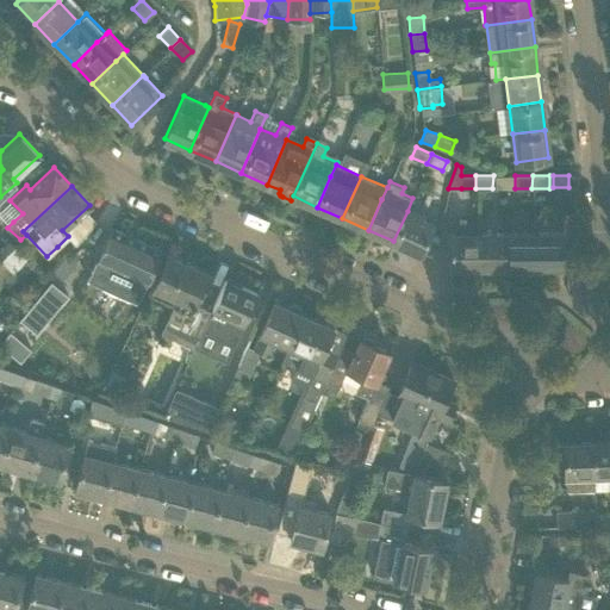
[(408,211),(393,241),(419,253),(433,223),(408,211)]
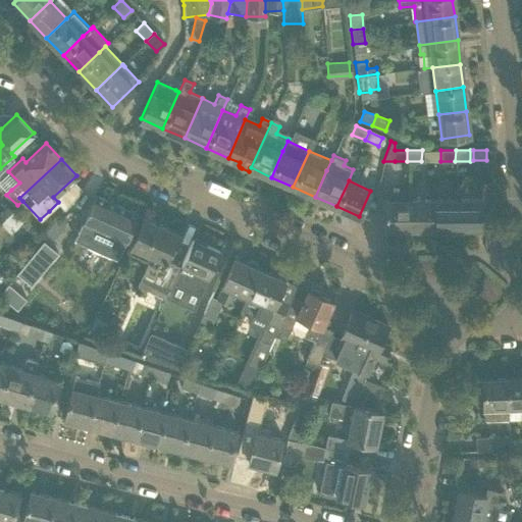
[(456,186),(456,199),(456,227),(481,226),(480,186),(456,186)]
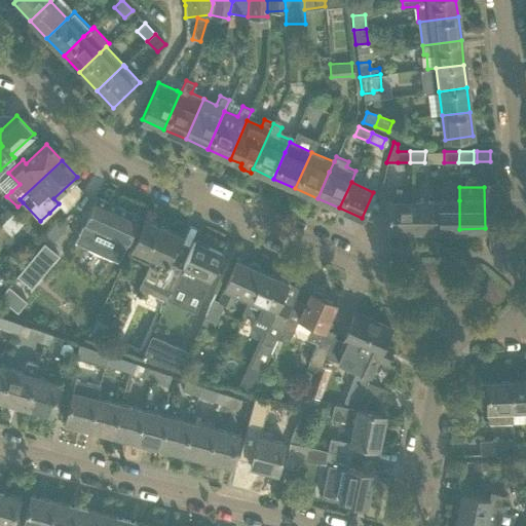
[(86,215),(78,235),(90,240),(88,246),(120,260),(127,245),(140,217),(96,196),(86,215)]
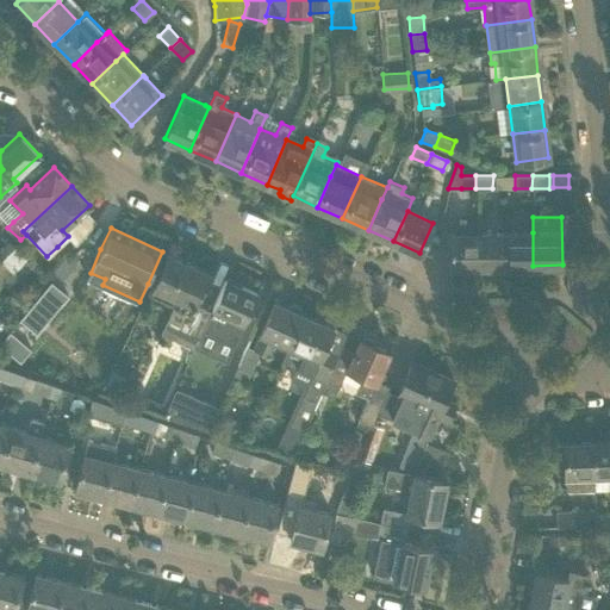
[(478,266),(478,232),(449,232),(449,266),(478,266)]
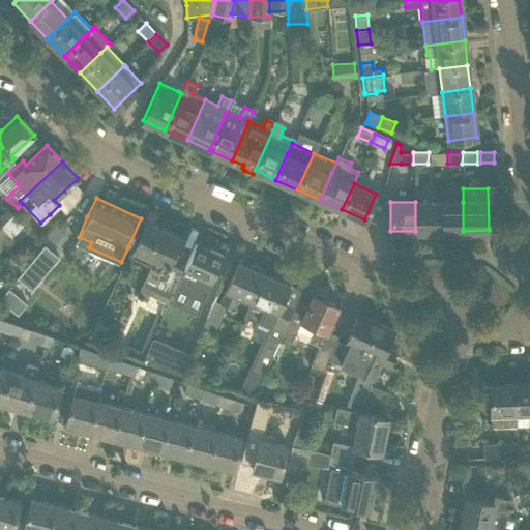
[(439,202),(415,202),(415,231),(439,231),(439,202)]
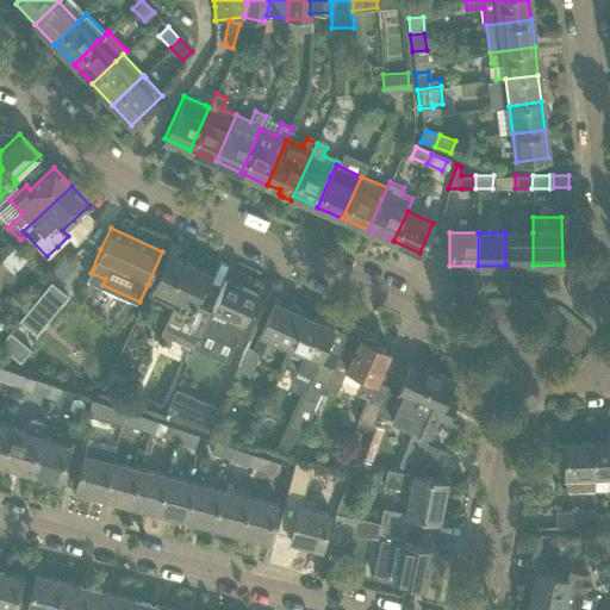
[(533,232),(505,232),(505,266),(533,266),(533,232)]
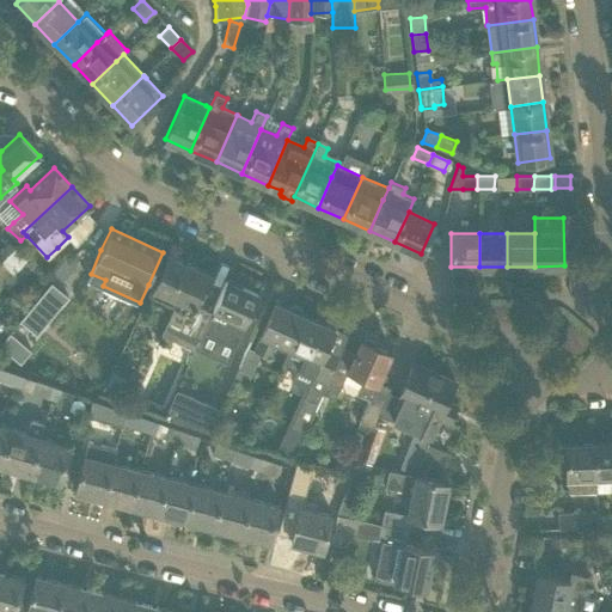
[(0,262),(1,261),(14,248),(8,243),(0,250),(0,262)]
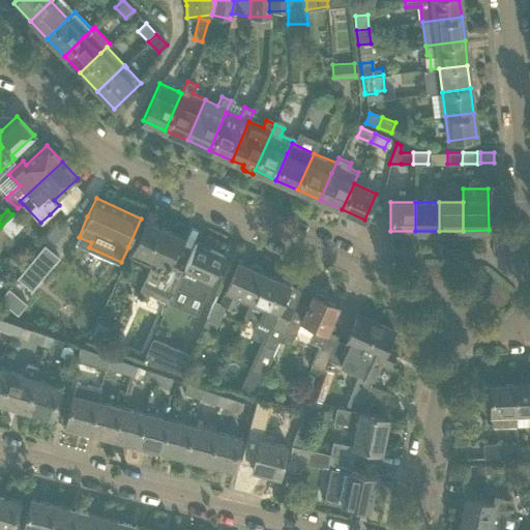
[(22,224),(12,214),(1,226),(10,235),(22,224)]
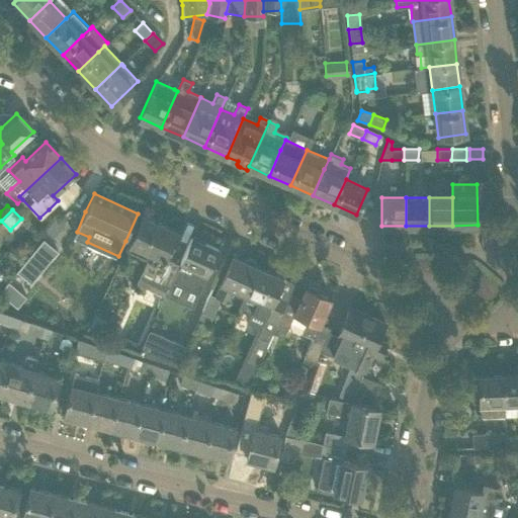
[(142,214),(133,233),(128,244),(151,254),(138,281),(165,293),(172,276),(178,264),(165,258),(177,231),(142,214)]
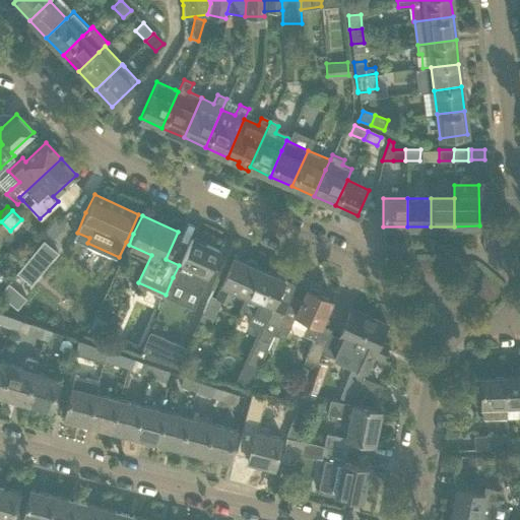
[(191,238),(179,265),(173,277),(200,289),(201,290),(203,284),(218,250),(209,246),(209,244),(194,238),(193,239),(191,238)]
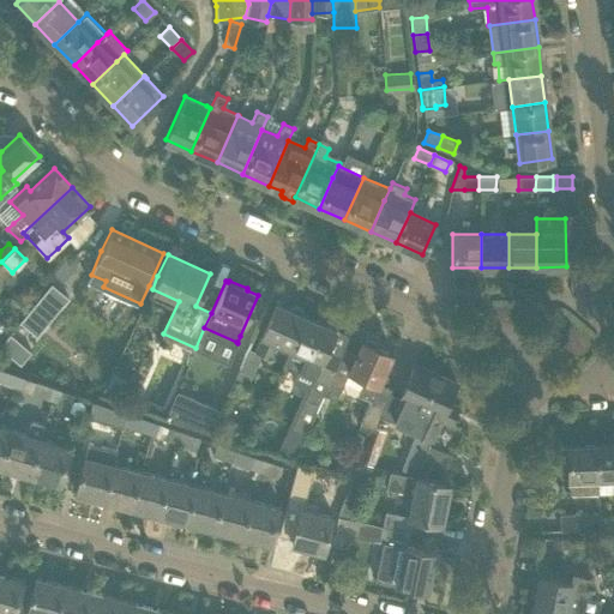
[(50,284),(30,307),(46,321),(66,298),(50,284)]
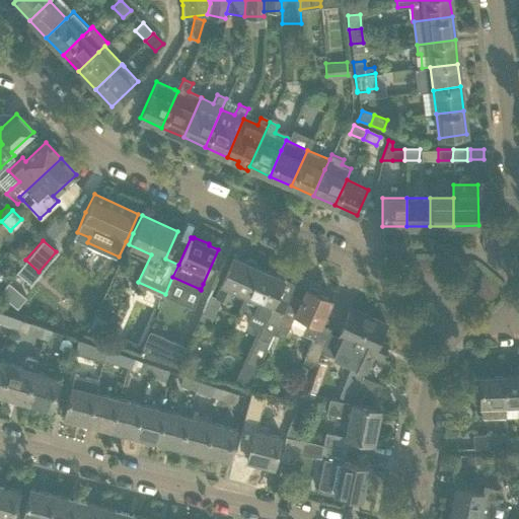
[(233,289),(245,295),(258,267),(254,266),(255,264),(253,261),(248,258),(245,260),(244,262),(233,255),(215,297),(209,294),(202,311),(212,316),(219,299),(227,302),(233,289)]
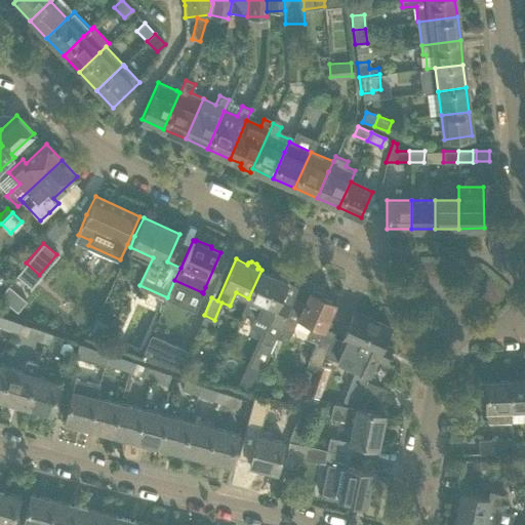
[(261,270),(248,298),(243,312),(249,315),(246,323),(265,330),(248,367),(259,372),(276,335),(285,316),(290,306),(278,300),(286,281),(261,270)]
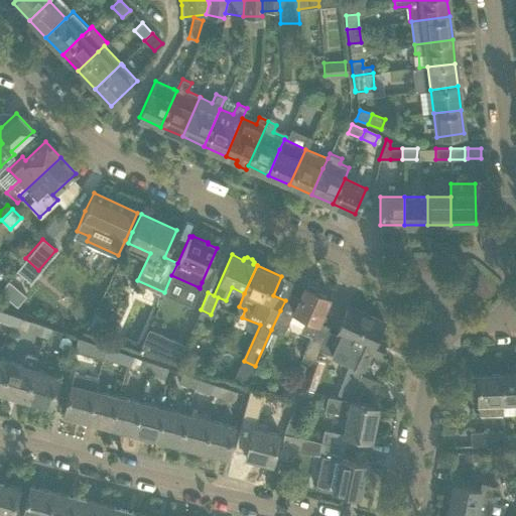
[(9,277),(0,287),(17,303),(26,292),(9,277)]
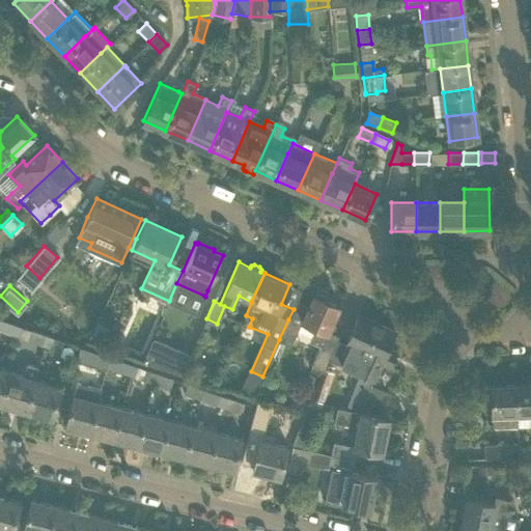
[(317,294),(314,296),(313,295),(301,322),(315,327),(310,340),(320,344),(311,366),(323,371),(323,369),(324,368),(328,360),(330,355),(338,336),(327,332),(338,306),(326,300),(325,297),(317,294)]
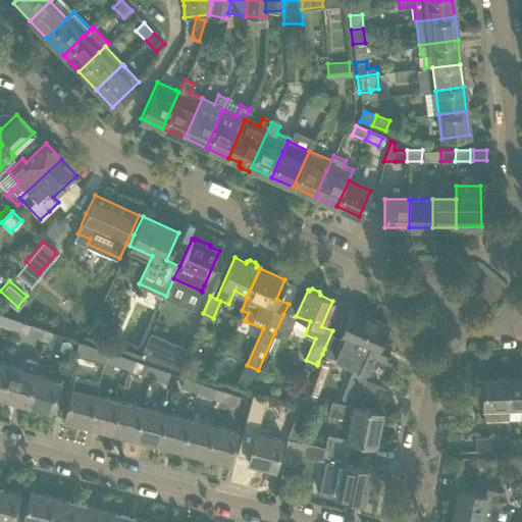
[(348,365),(349,365),(370,317),(352,309),(341,334),(332,330),(324,349),(322,354),(348,365)]
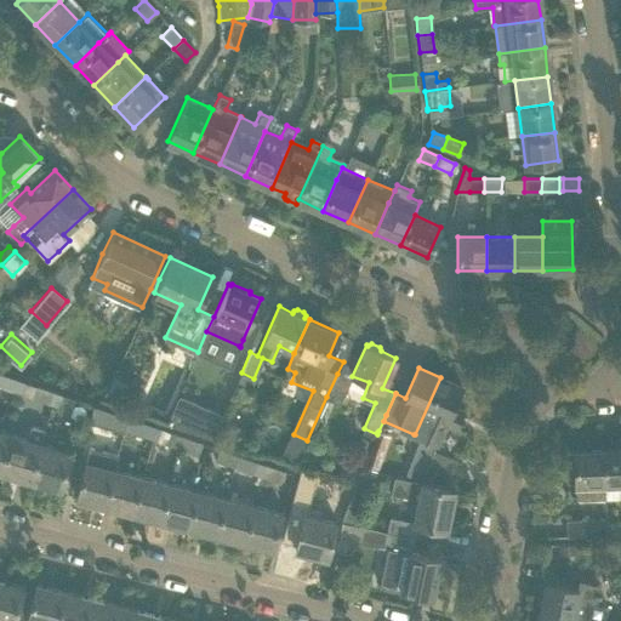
[(15,379),(0,372),(0,383),(11,388),(15,379)]
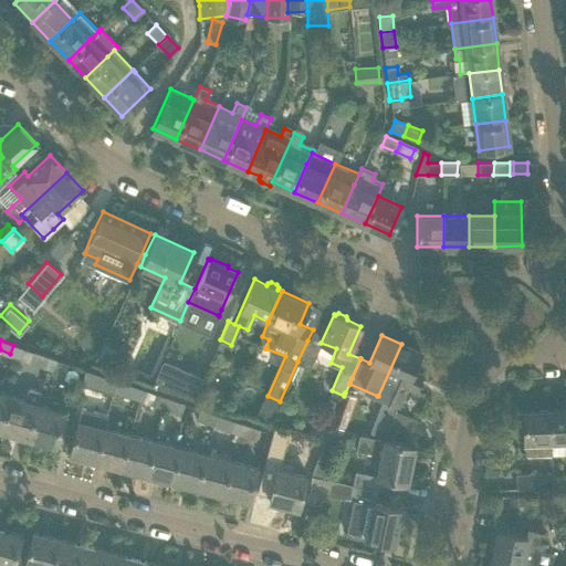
[(378,396),(384,398),(397,405),(406,386),(415,390),(421,375),(412,370),(420,353),(401,344),(378,396)]
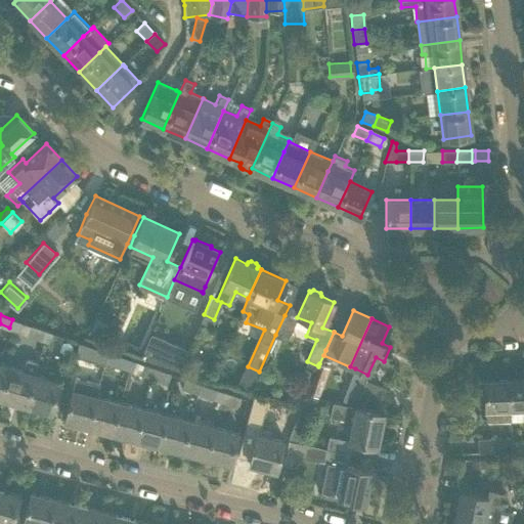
[(44,340),(47,332),(32,326),(30,335),(44,340)]
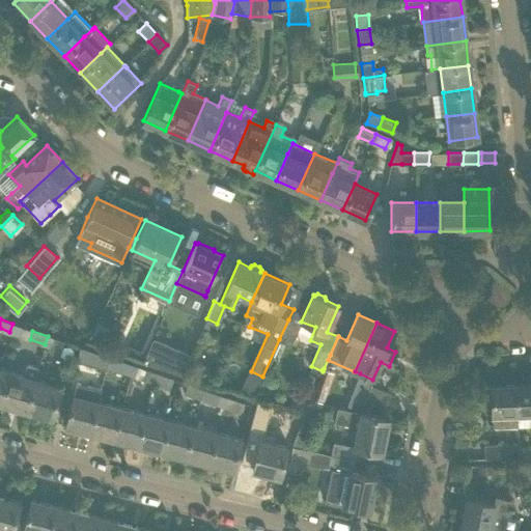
[(48,336),(45,344),(60,350),(63,341),(48,336)]
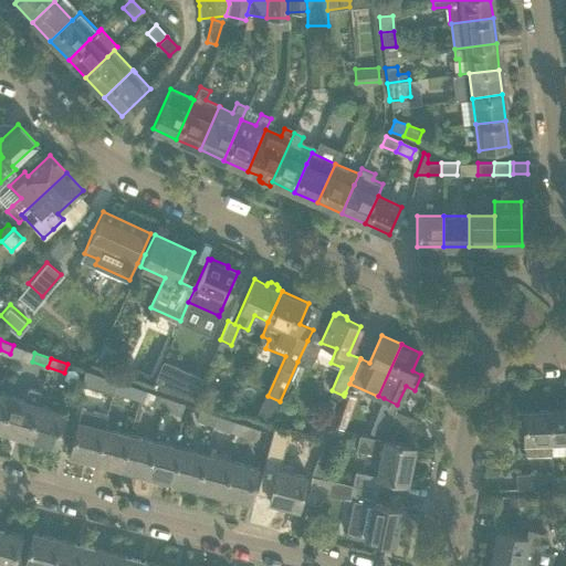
[(201,380),(161,363),(152,384),(194,400),(201,380)]
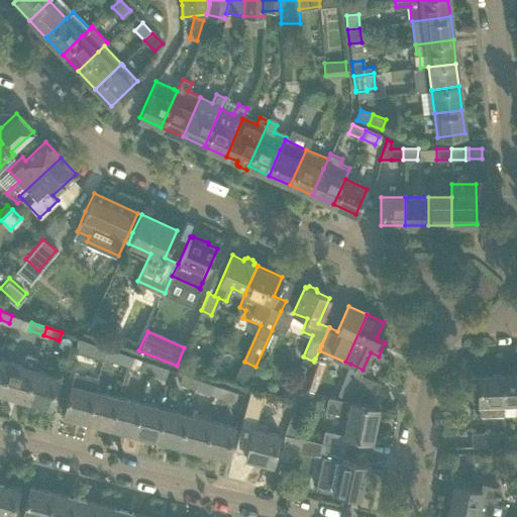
[(77,338),(74,352),(103,360),(104,357),(104,355),(107,349),(77,338)]
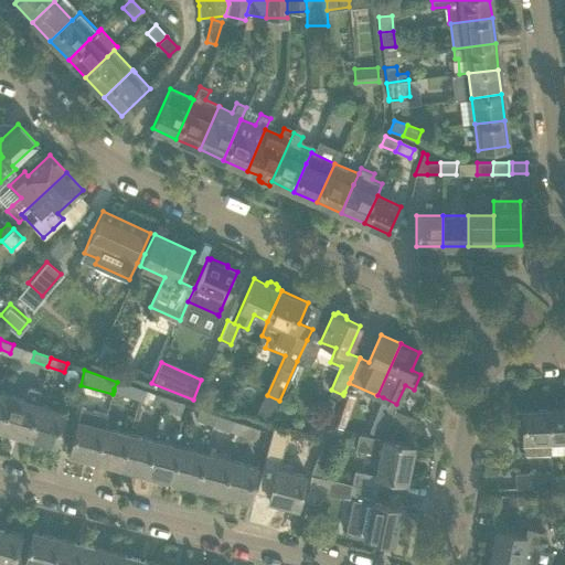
[(134,385),(117,380),(117,382),(114,388),(131,394),(134,385)]
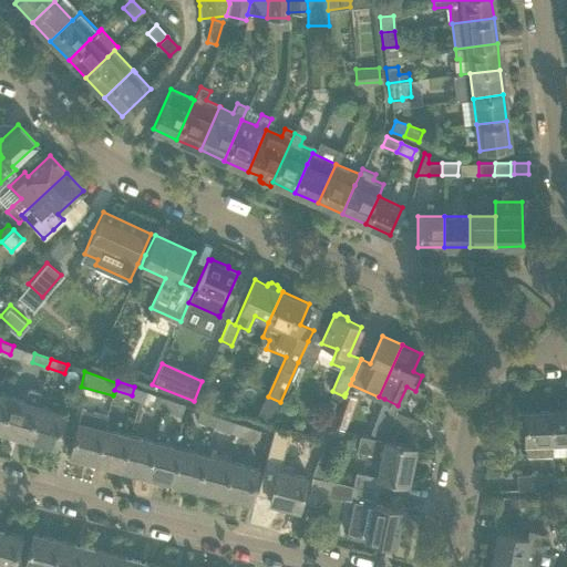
[(220,400),(224,395),(222,390),(217,387),(212,389),(208,393),(210,399),(215,402),(220,400)]
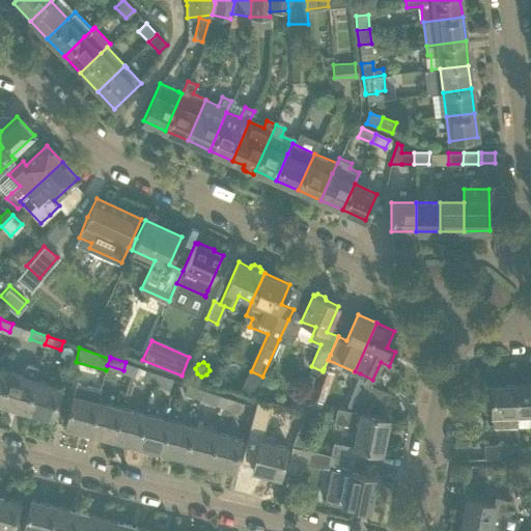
[(15,408),(25,411),(34,379),(38,367),(30,364),(25,367),(23,375),(9,371),(0,402),(15,408)]
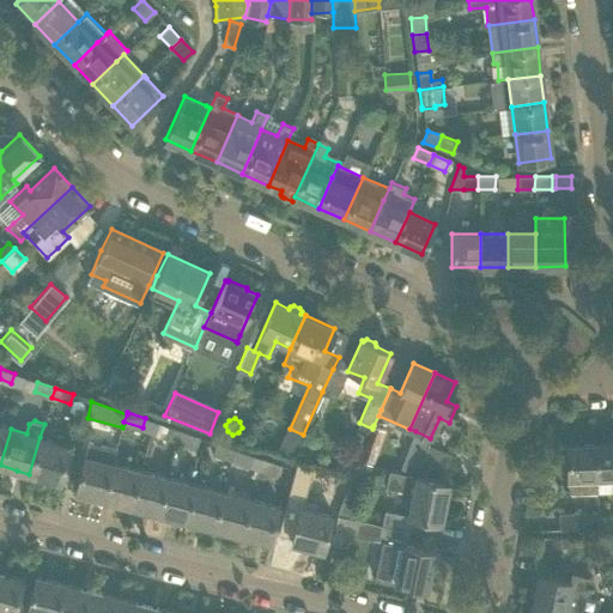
[(0,465),(11,429),(0,425),(0,465)]
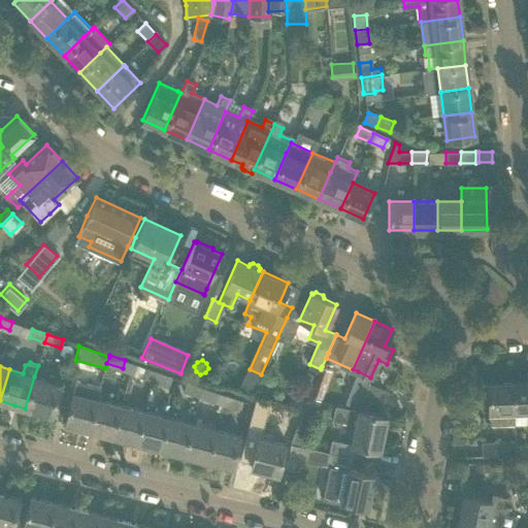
[(154,380),(157,371),(141,366),(138,374),(154,380)]
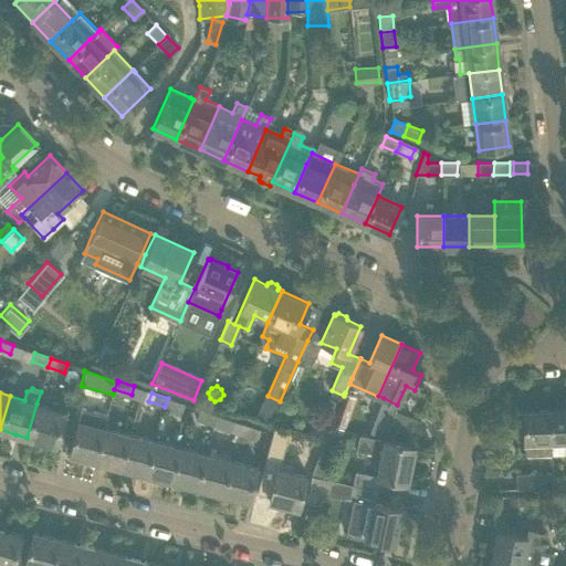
[(344,394),(344,396),(331,426),(342,430),(356,398),(345,392),(344,394)]
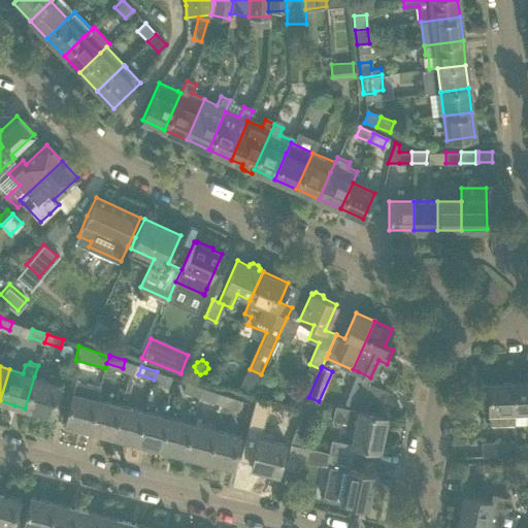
[(171,376),(157,371),(154,380),(168,385),(171,377),(171,376)]
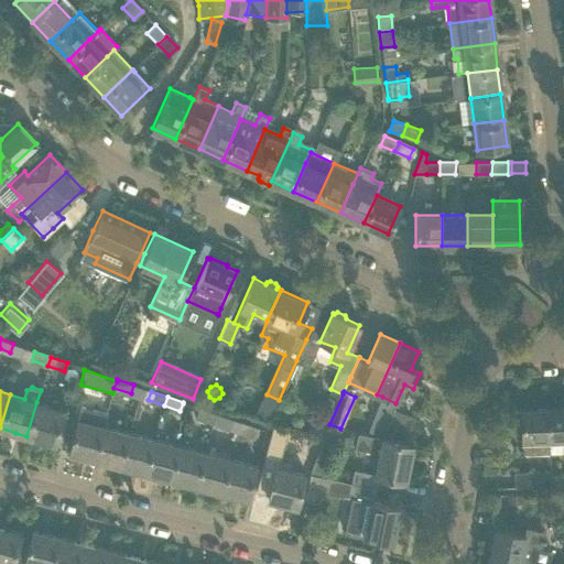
[(368,426),(382,433),(394,405),(394,407),(396,403),(382,397),(368,426)]
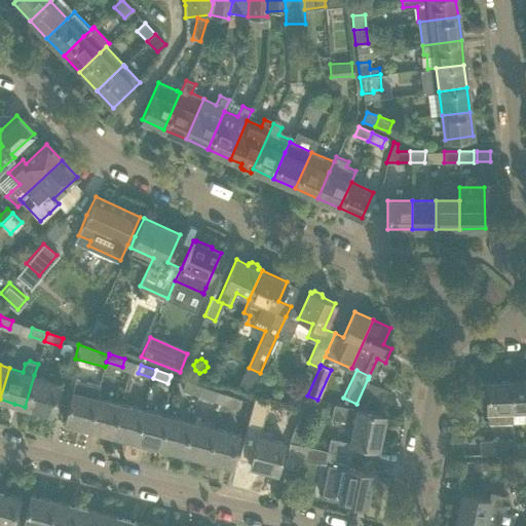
[(60,382),(34,375),(25,407),(36,409),(35,410),(50,414),(60,382)]
